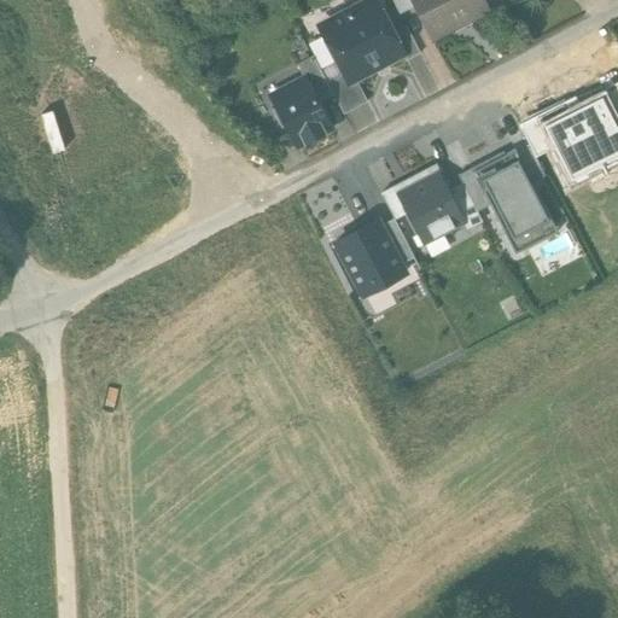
[(344,74),(349,83),(356,80),(403,56),(392,34),(374,0),(371,0),(328,23),(325,36),(344,74)]
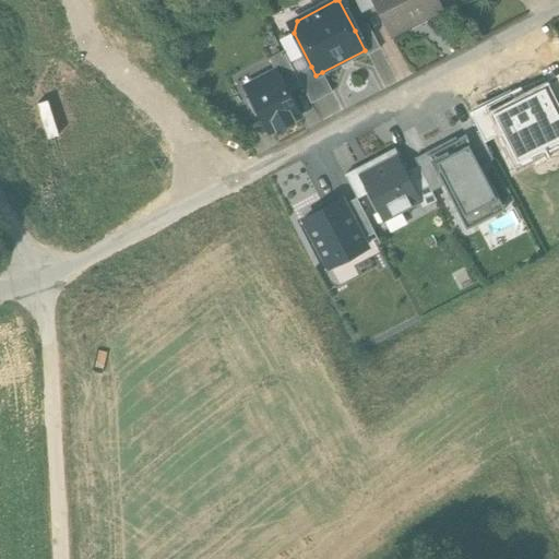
[(371,0),(354,0),(361,14),(376,7),(371,0)]
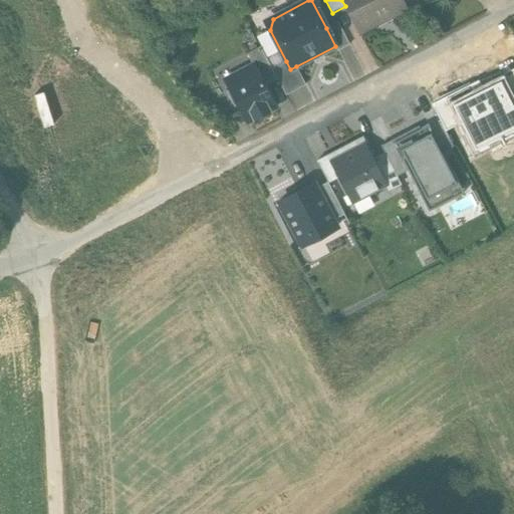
[(341,0),(345,6),(360,34),(362,33),(361,31),(390,16),(391,19),(407,10),(402,0),(341,0)]
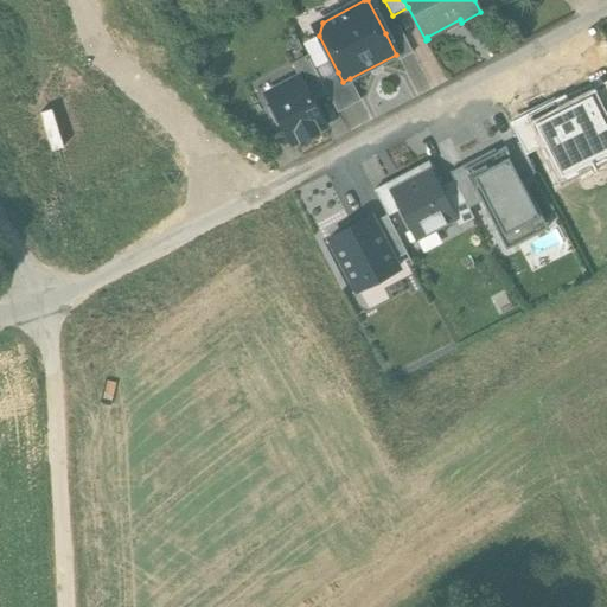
[(398,27),(385,33),(396,55),(398,62),(413,55),(398,27)]
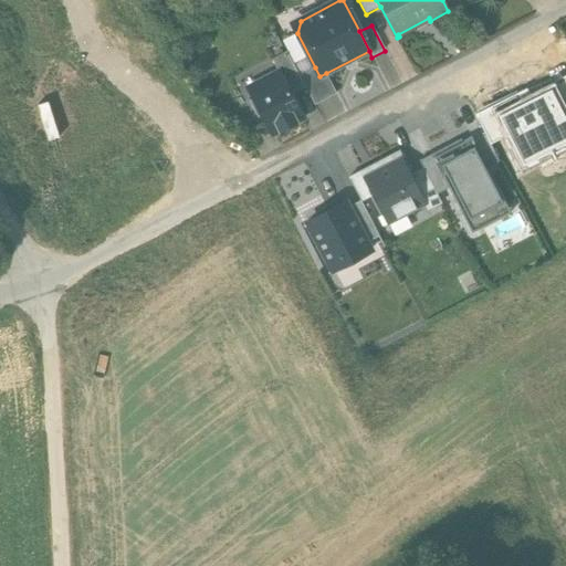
[(272,61),(279,72),(292,95),(305,88),(299,76),(286,53),(272,61)]
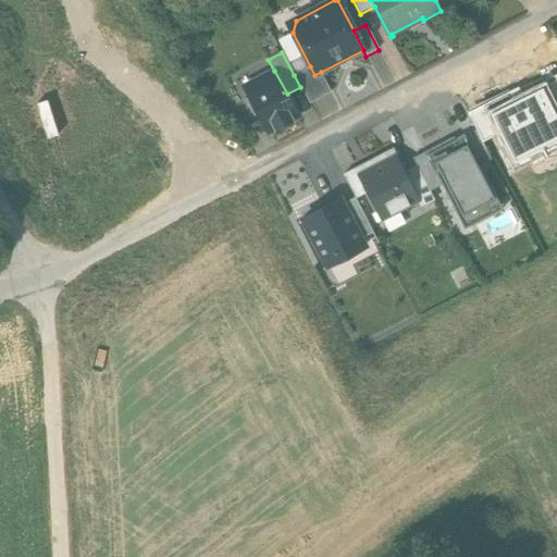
[(310,66),(294,75),(300,87),(309,104),(331,94),(321,72),(314,75),(310,66)]
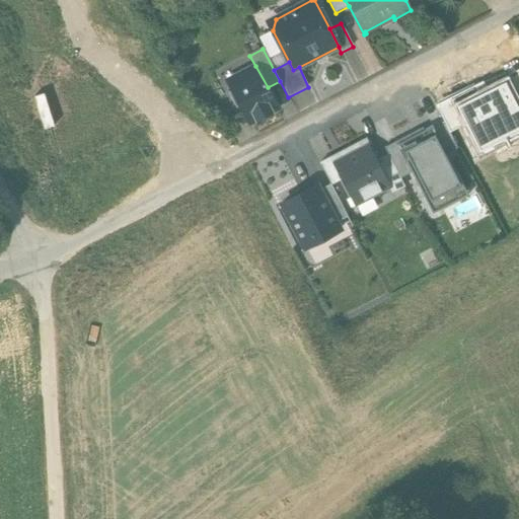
[(268,87),(255,66),(227,80),(232,90),(228,92),(236,108),(240,106),(249,124),(278,109),(268,87)]
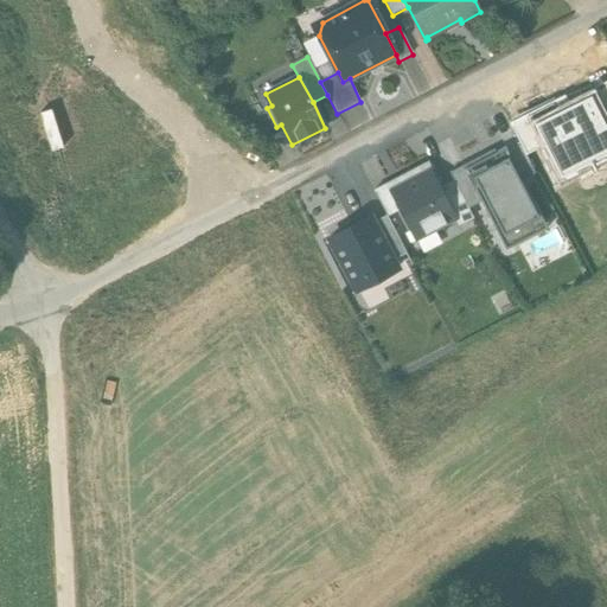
[(590,85),(524,120),(541,151),(562,193),(606,171),(606,83),(593,91),(590,85)]
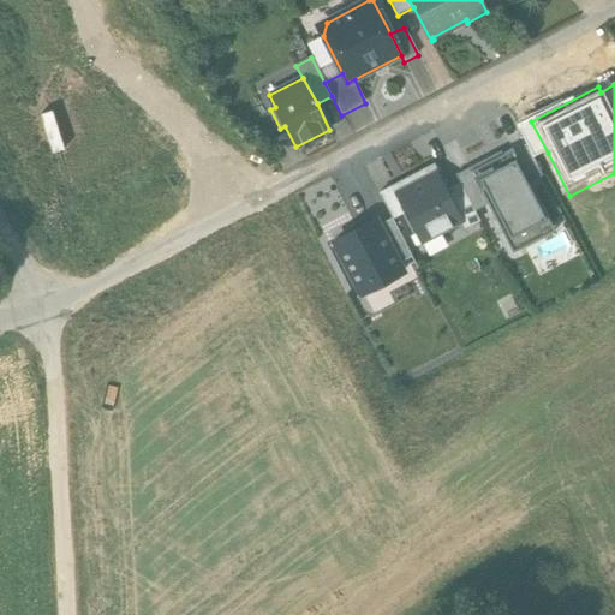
[(527,148),(533,160),(548,153),(531,121),(518,129),(527,148)]
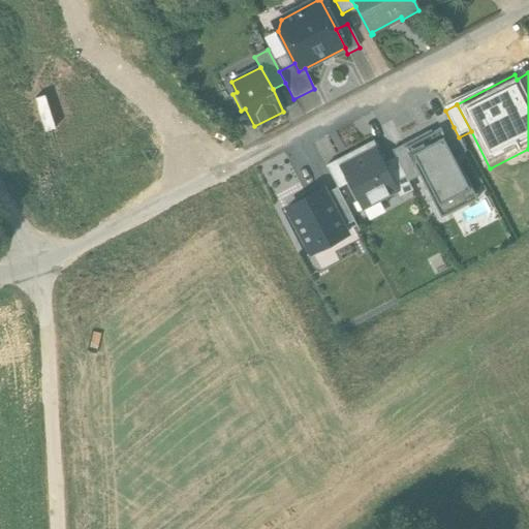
[(454,127),(443,133),(456,157),(466,152),(459,137),(454,127)]
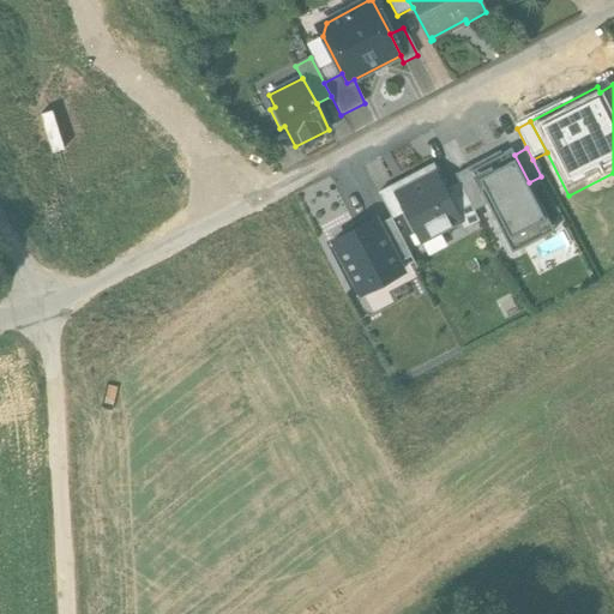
[(501,155),(469,172),(486,205),(500,230),(519,221),(528,236),(551,224),(529,182),(515,155),(512,150),(501,155)]
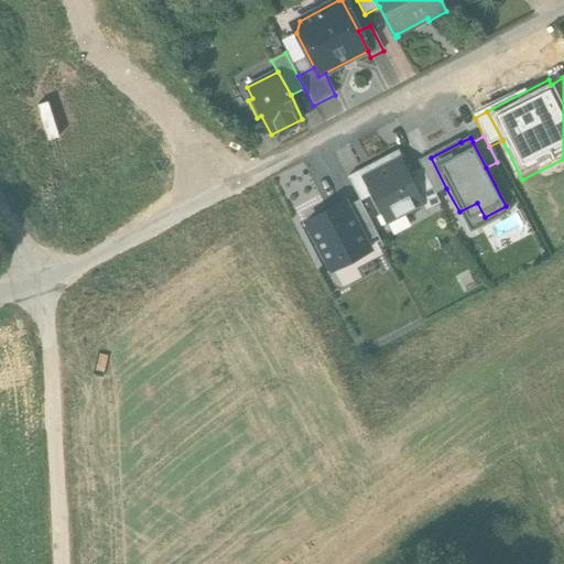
[(435,194),(446,188),(431,158),(461,142),(459,139),(418,161),(422,167),(435,194)]
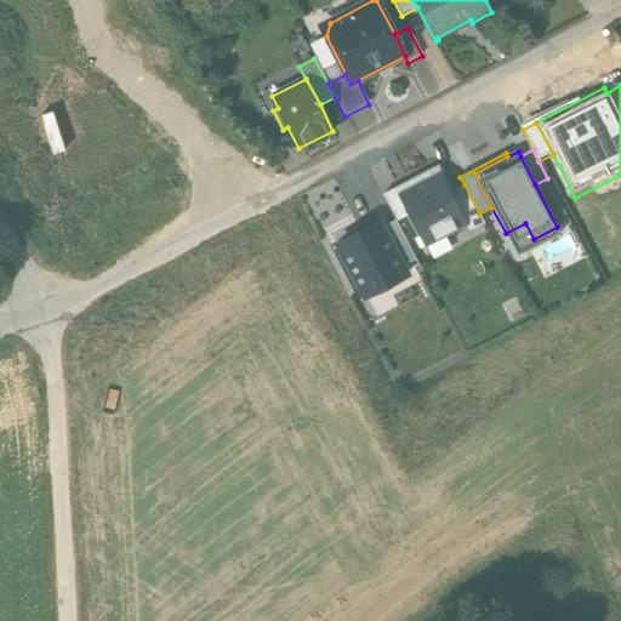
[(438,167),(410,181),(414,188),(399,197),(410,215),(426,246),(466,226),(449,193),(451,192),(438,167)]
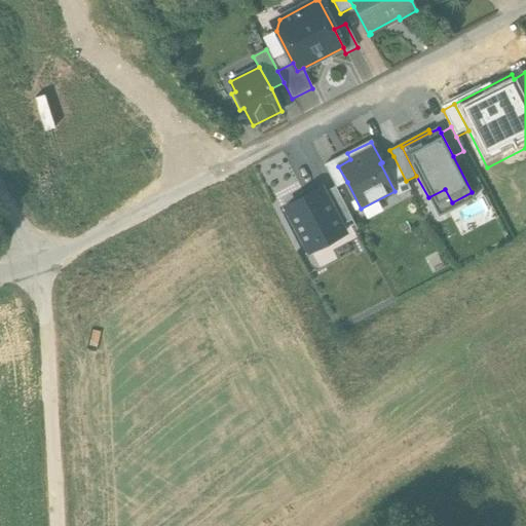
[(350,159),(347,153),(324,165),(334,185),(336,188),(347,182),(338,166),(350,159)]
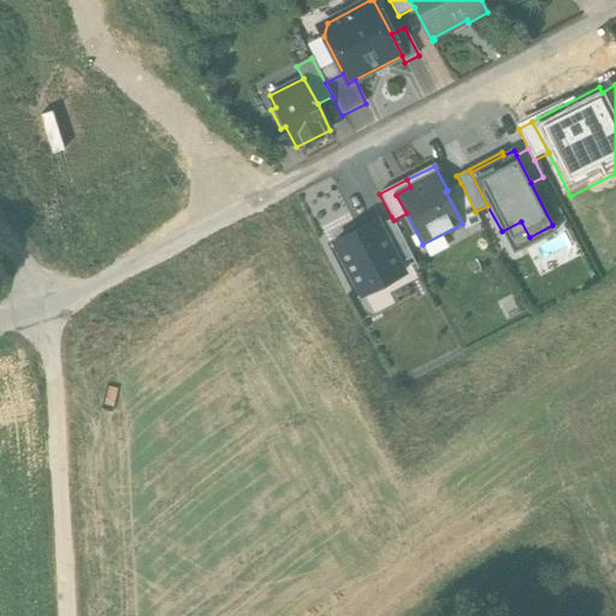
[(461,183),(448,190),(445,191),(462,224),(466,230),(480,221),(475,212),(461,183)]
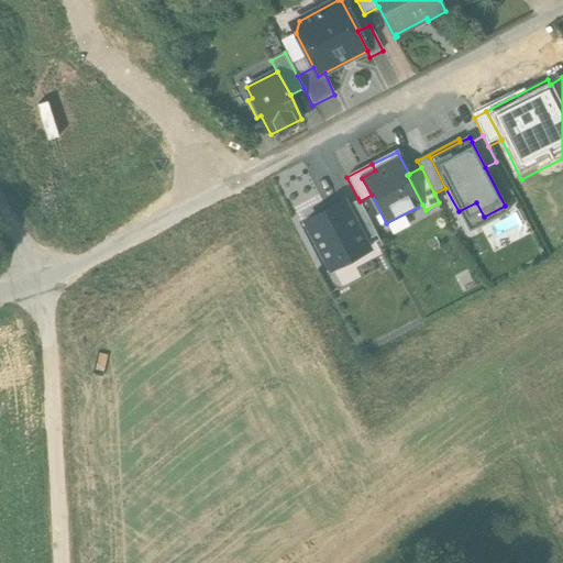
[(372,247),(367,239),(348,203),(343,196),(301,218),(330,271),(372,247)]
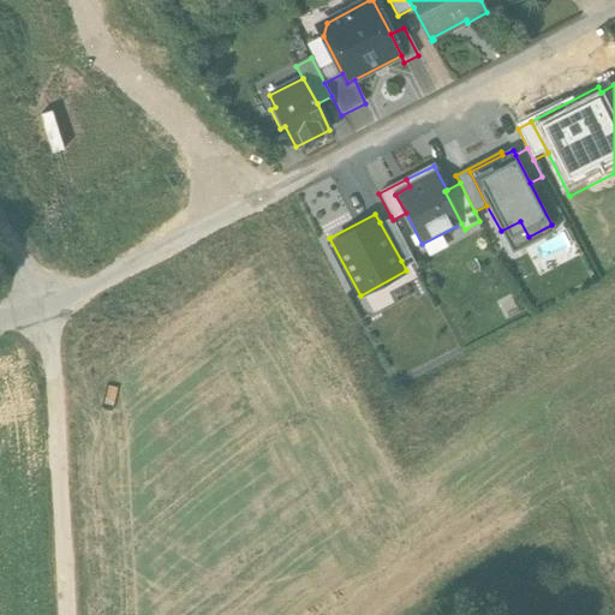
[(411,255),(393,220),(390,216),(380,222),(401,261),(411,255)]
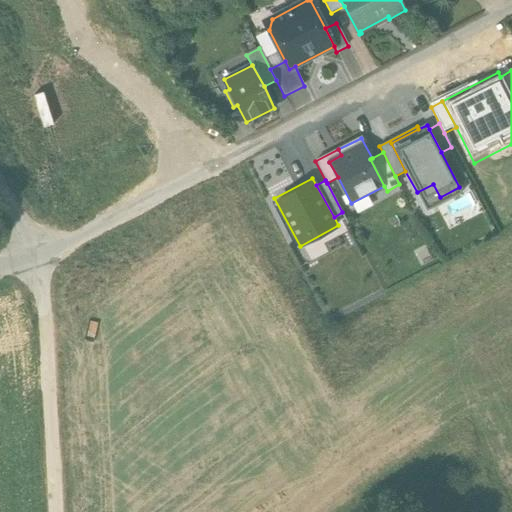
[(462,193),(459,187),(440,197),(433,184),(417,192),(426,211),(462,193)]
